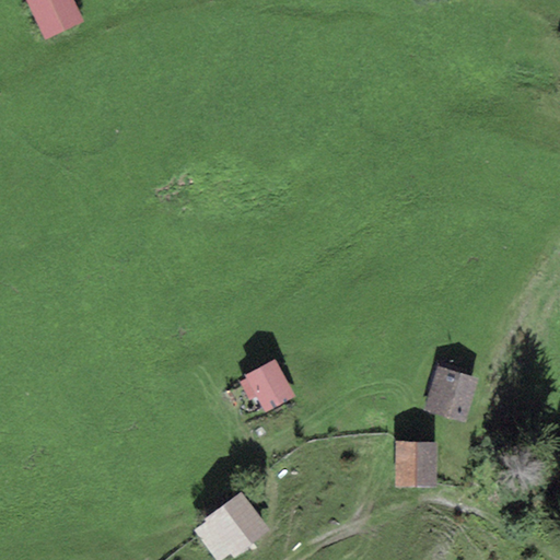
[(71,0),(24,0),(41,38),(81,23),(71,0)]
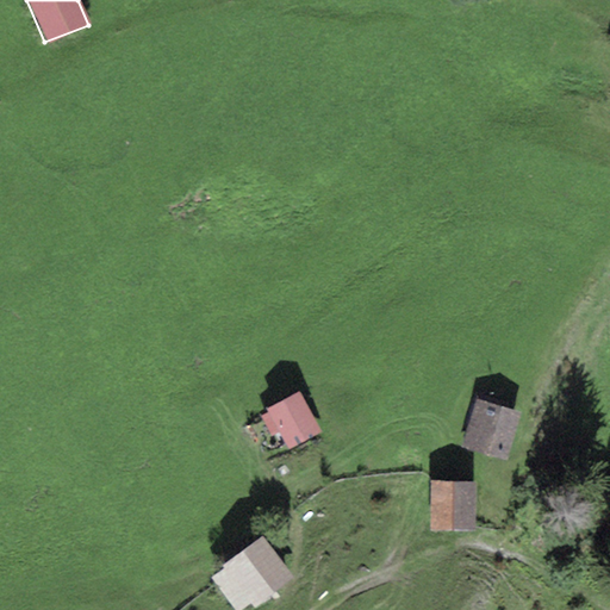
[(321,433),(299,392),(267,410),(288,450),(321,433)]
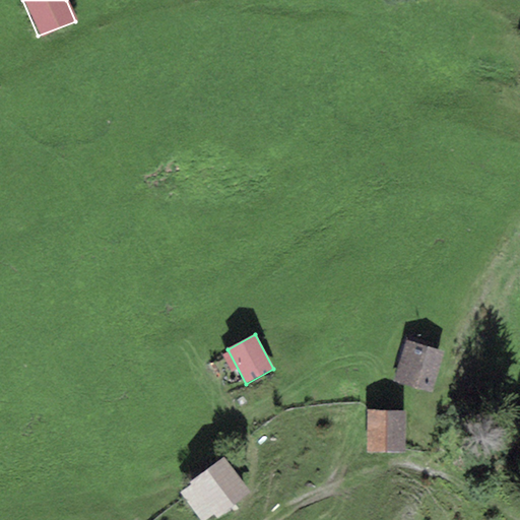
[(432,392),(444,352),(406,341),(394,382),(432,392)]
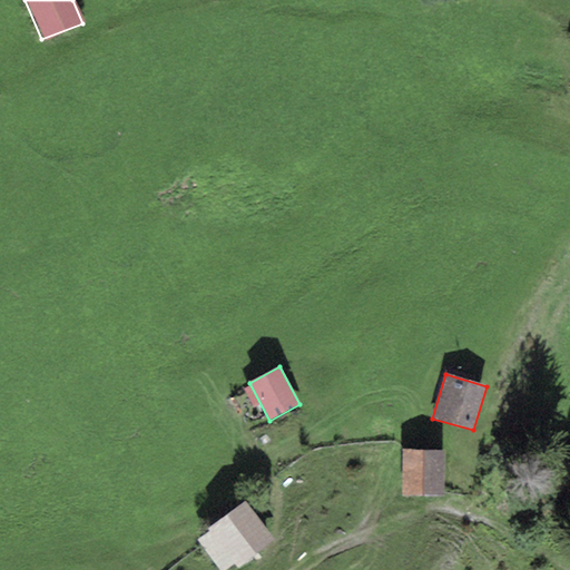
[(444,453),(403,451),(401,494),(442,497),(444,453)]
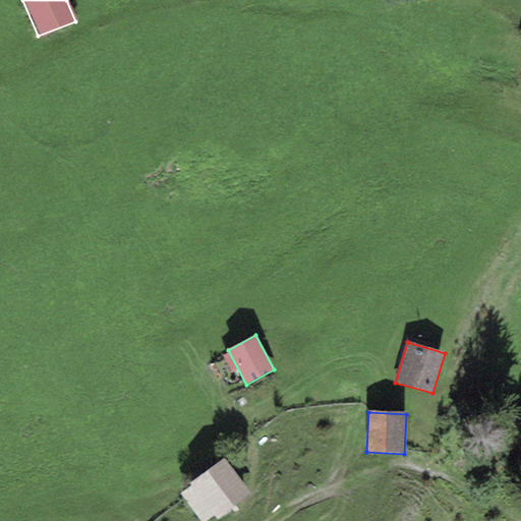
[(251,494),(224,458),(189,484),(191,487),(181,495),(200,520),(206,520),(214,516),(217,520),(251,494)]
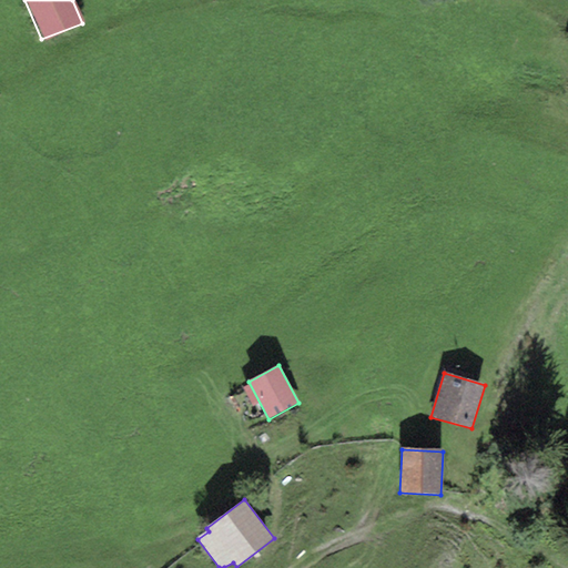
All buildings are outlined.
